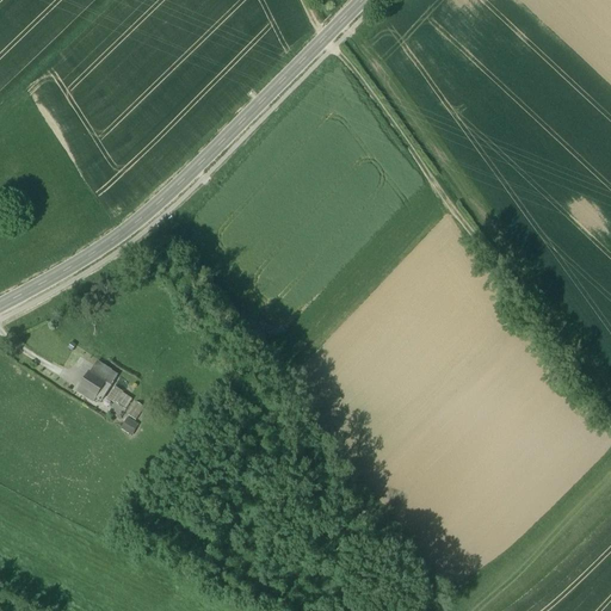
[(113,371),(98,362),(90,372),(106,383),(113,371)]
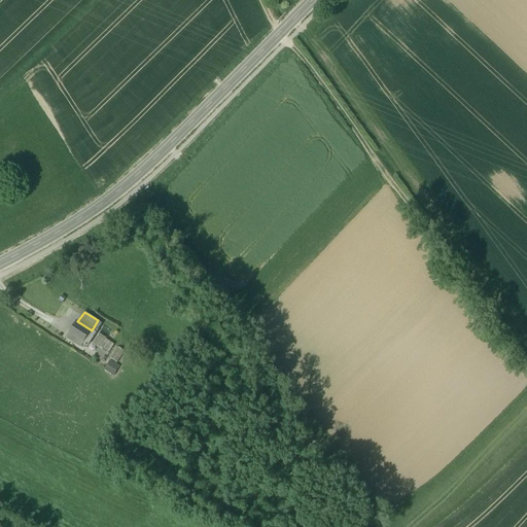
[(92,330),(77,321),(69,336),(75,340),(73,342),(81,347),(83,344),(92,330)]
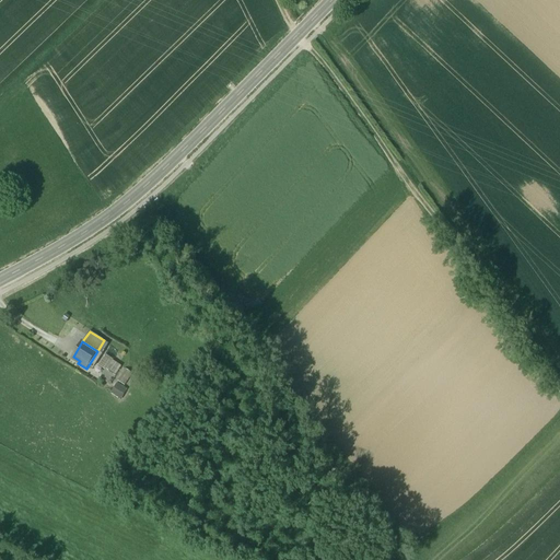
[(97,351),(89,365),(93,368),(102,353),(97,351)]
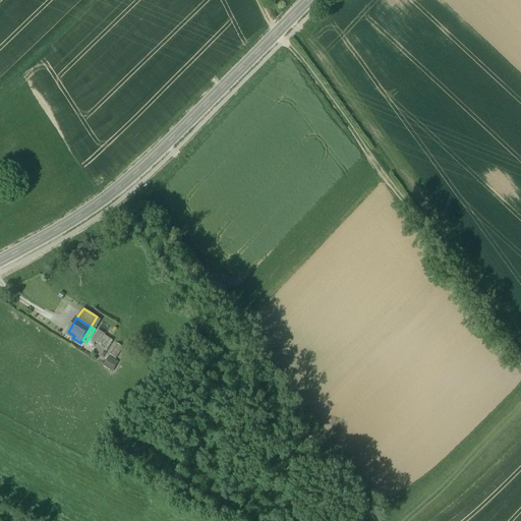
[(113,341),(105,335),(93,352),(102,358),(113,341)]
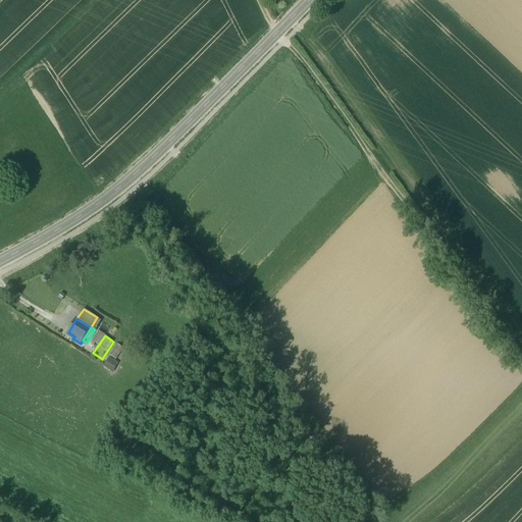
[(123,348),(117,344),(109,356),(115,360),(123,348)]
